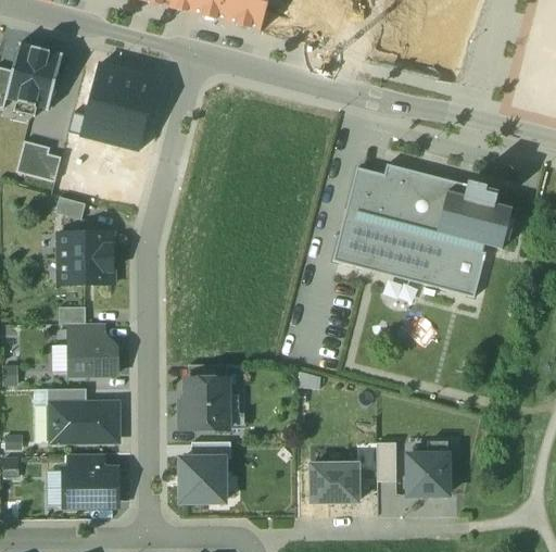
[(143,0),(184,11),(186,0),(143,0)]
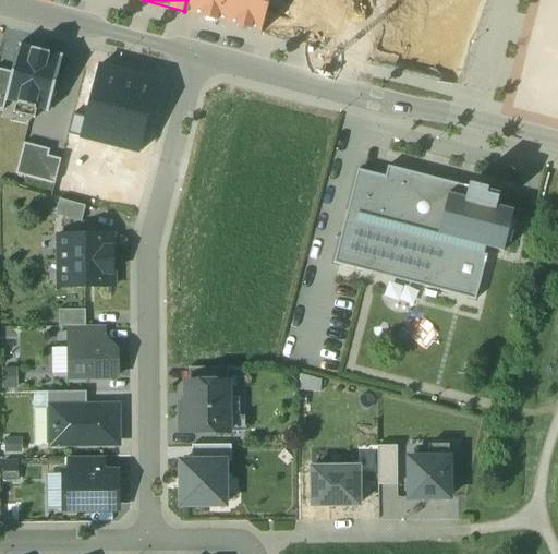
[(186,0),(184,11),(262,29),(269,0),(186,0)]
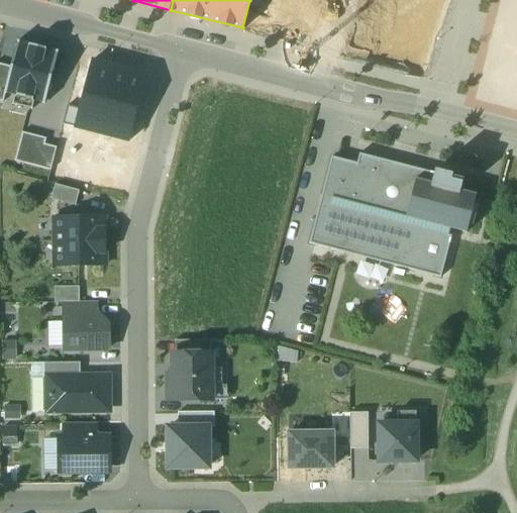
[(491,0),(469,105),(516,115),(516,0),(491,0)]
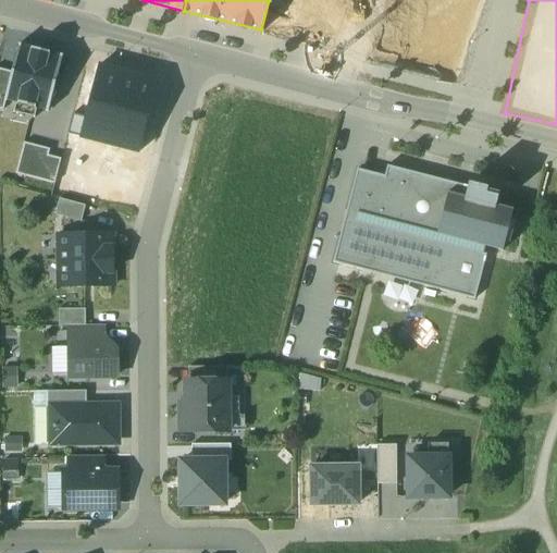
[(49,109),(63,52),(21,41),(13,69),(7,98),(49,109)]
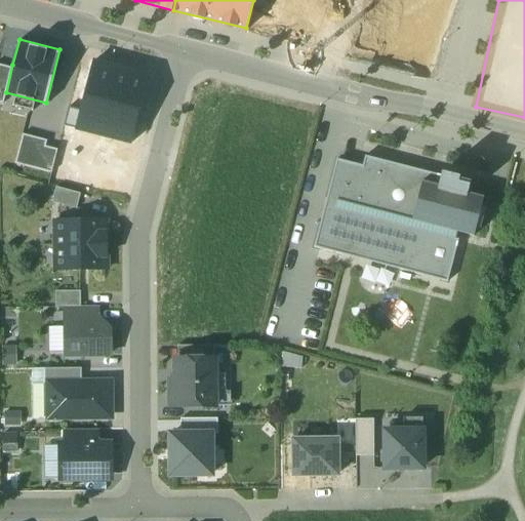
[(0,99),(4,102),(12,65),(0,61),(0,99)]
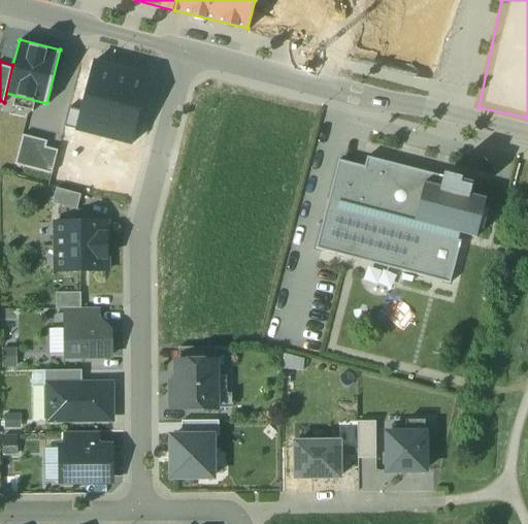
[(81,108),(76,130),(133,145),(152,77),(94,62),(81,108)]
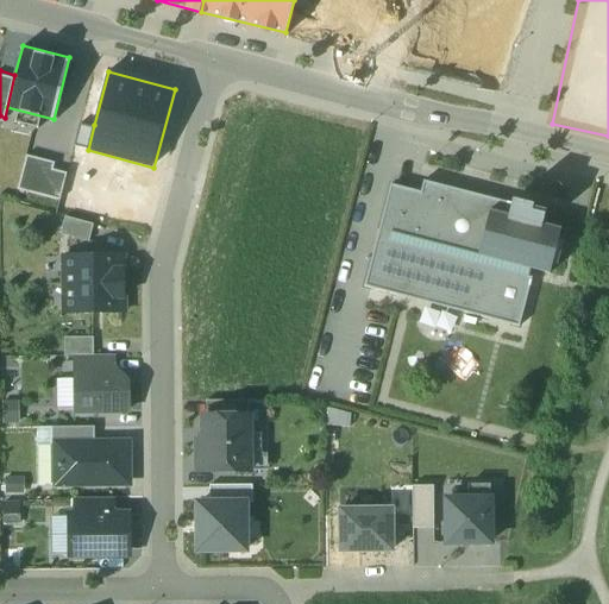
[(88,150),(94,125),(81,121),(74,146),(88,150)]
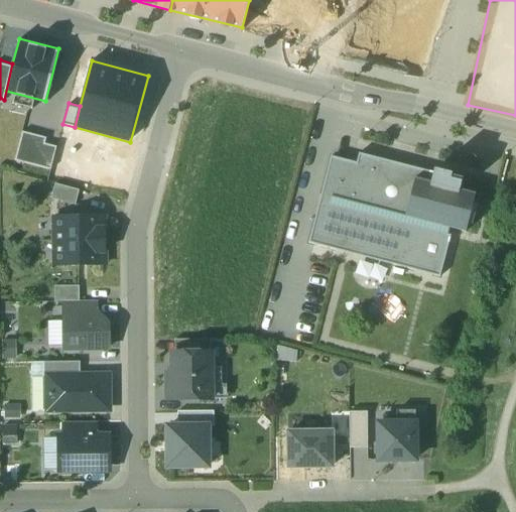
[(58,141),(24,131),(16,157),(50,167),(58,141)]
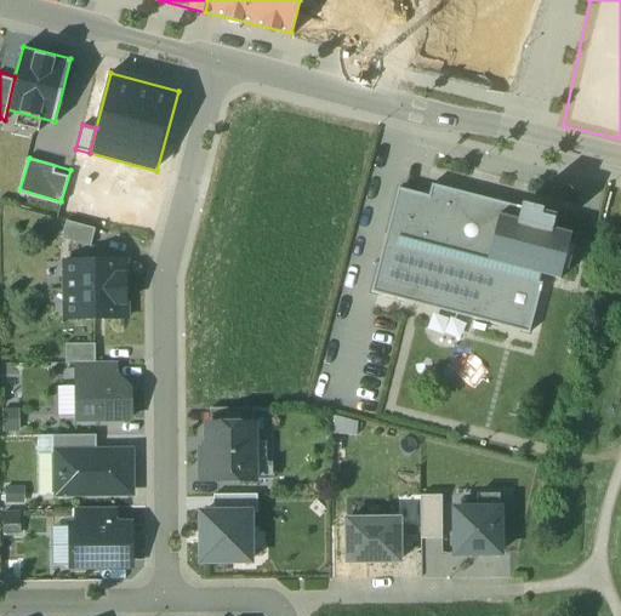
[(431,193),(399,186),(372,290),(530,331),(545,273),(560,277),(563,266),(569,267),(575,243),(570,241),(573,231),(554,224),(558,211),(523,201),(522,207),(433,184),(431,193)]
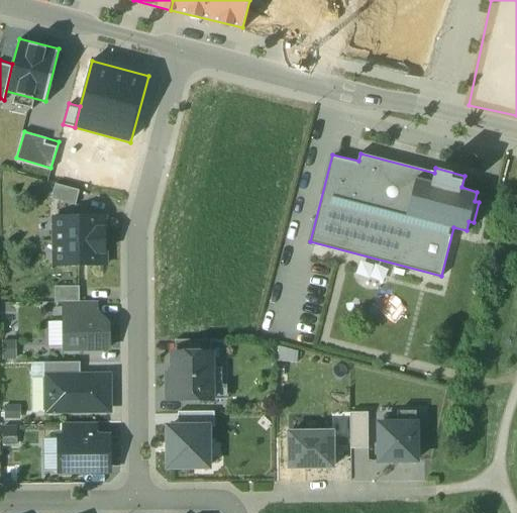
[(79,188),(56,182),(52,196),(75,203),(79,188)]
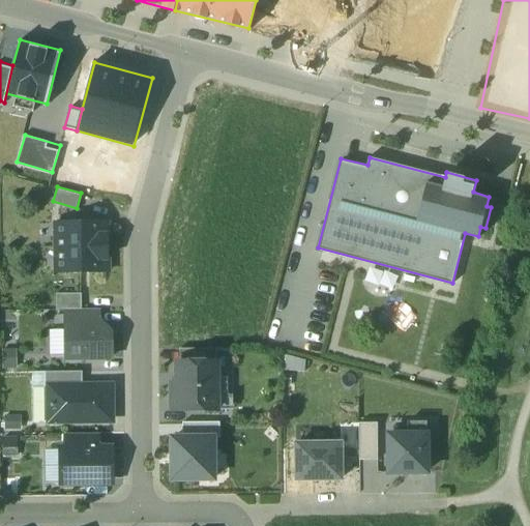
[(108,220),(56,221),(56,244),(108,244),(108,233),(108,220)]
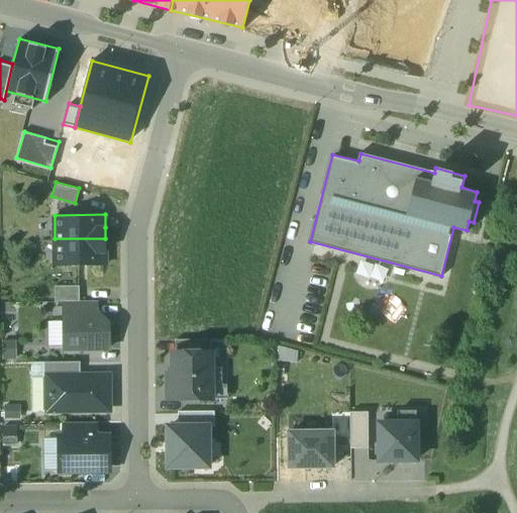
[(105,238),(55,238),(55,263),(105,263),(105,249),(105,238)]
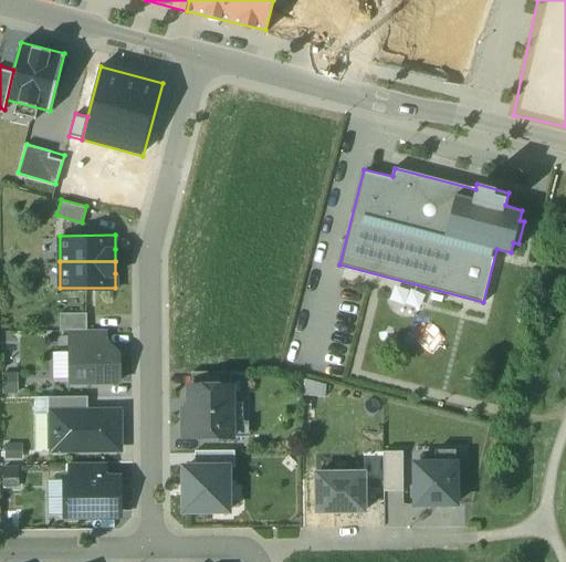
[(86,328),(86,311),(60,311),(60,328),(71,328),(86,328)]
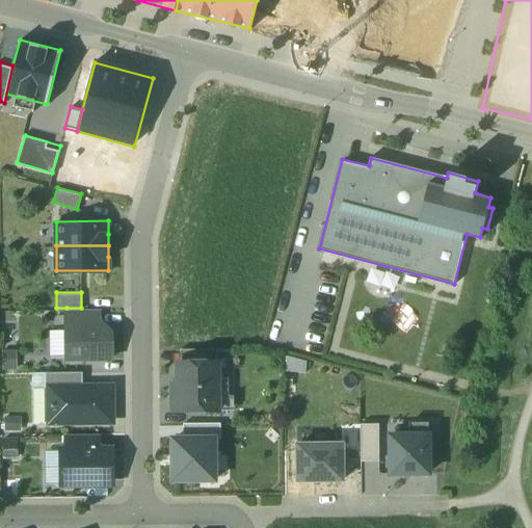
[(81,308),(67,308),(67,325),(101,325),(101,324),(101,308),(81,308)]
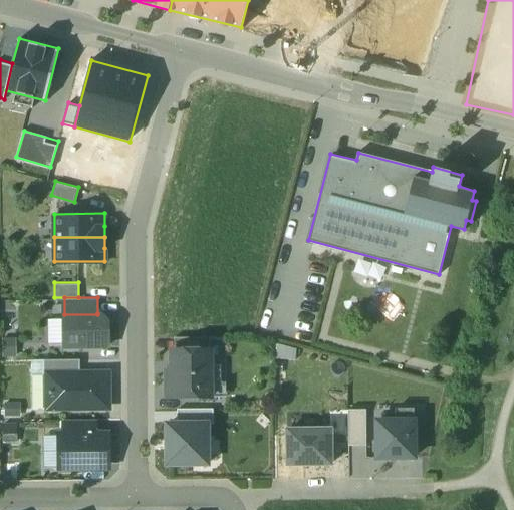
[(97,313),(97,314),(64,314),(64,344),(107,344),(107,320),(100,313),(97,313)]
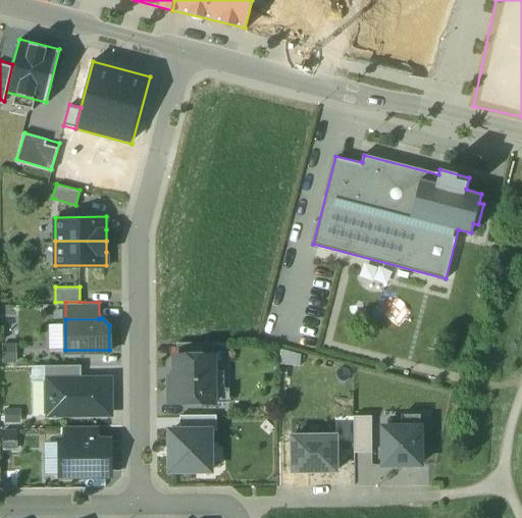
[(213,354),(213,341),(176,341),(177,355),(213,354)]
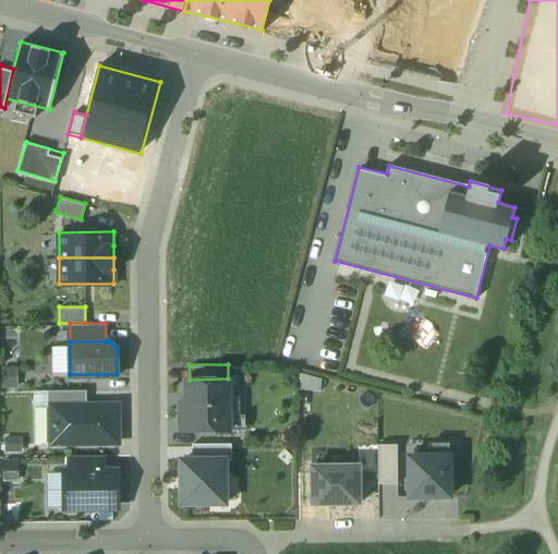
[(16,366),(3,366),(4,389),(16,389),(16,366)]
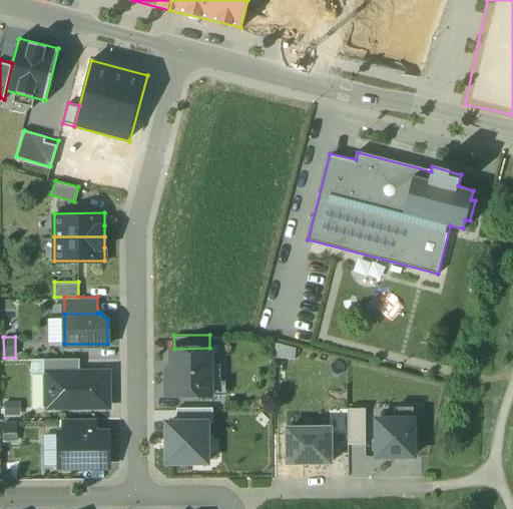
[(210,363),(209,348),(174,349),(171,349),(171,369),(166,370),(166,394),(210,394),(210,363)]
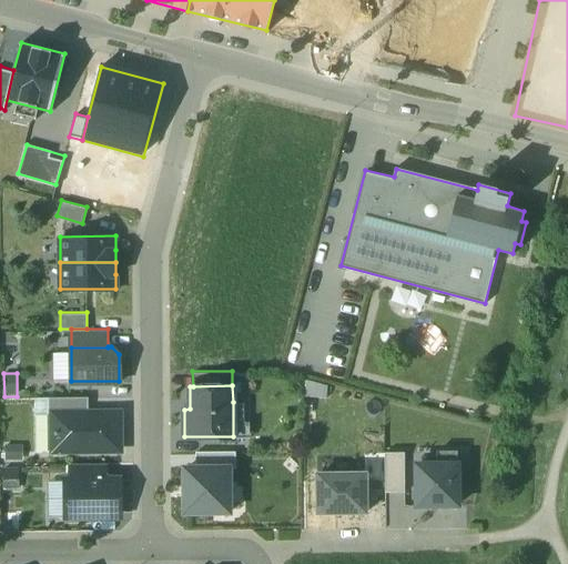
[(88,395),(48,396),(48,413),(52,413),(52,412),(88,411),(88,395)]
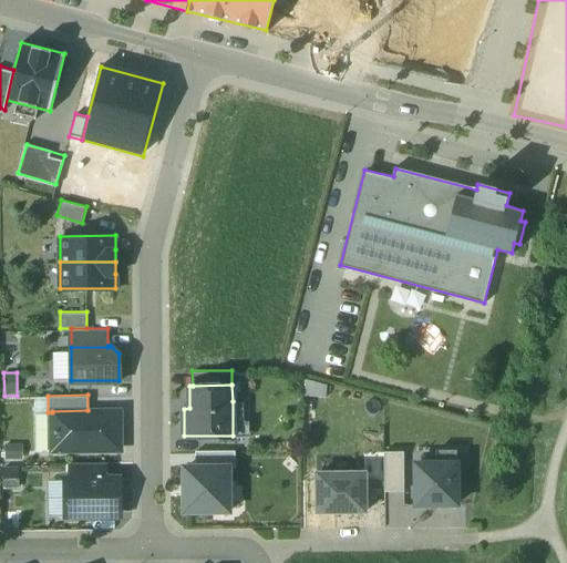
[(244,420),(244,401),(233,401),(233,436),(239,436),(239,420),(244,420)]
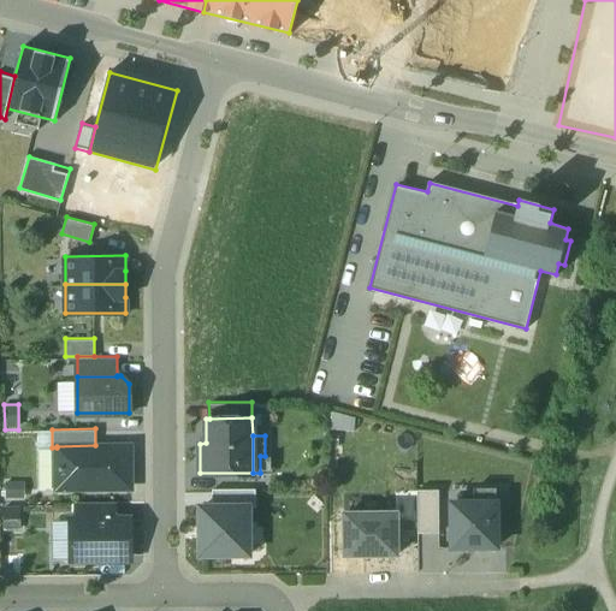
[(95,445),(57,446),(57,448),(58,486),(130,486),(129,445),(95,445)]
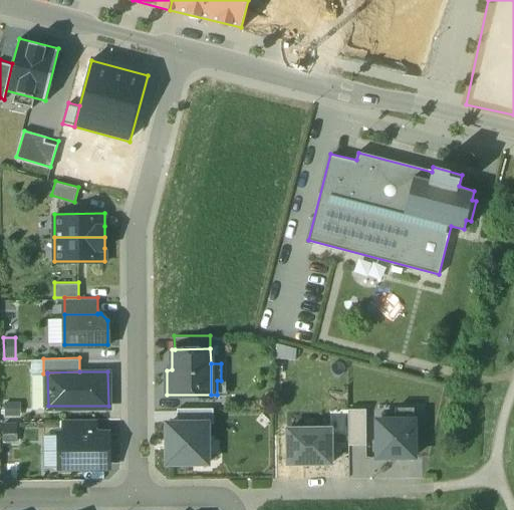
[(33,373),(33,407),(48,406),(47,373),(43,373),(33,373)]
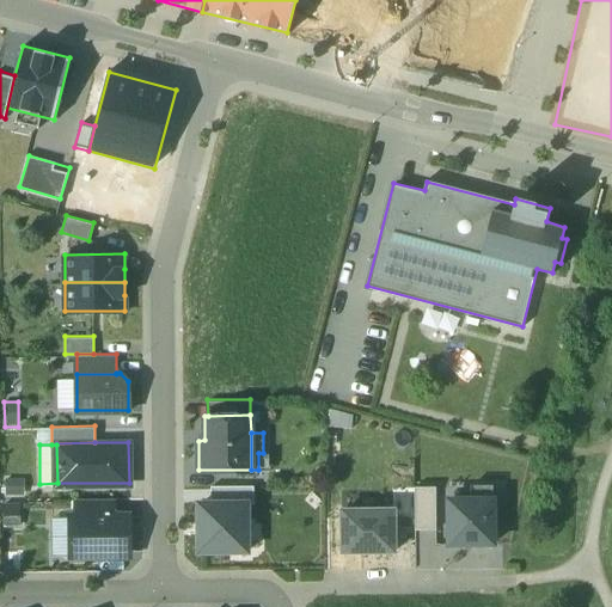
[(448,497),(450,543),(494,541),(493,483),(470,483),(470,497),(448,497)]
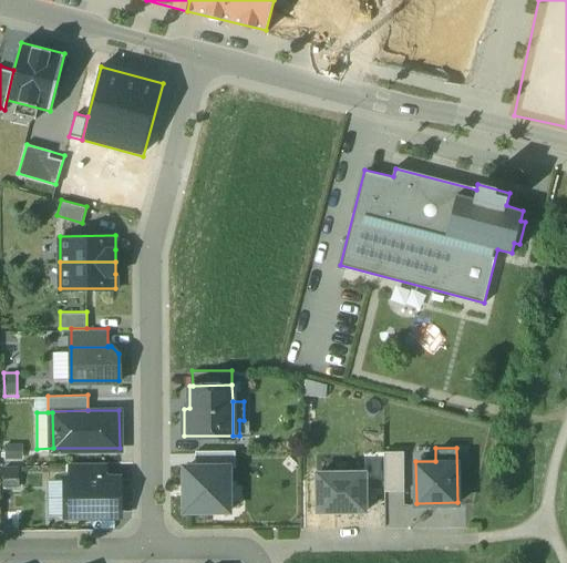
[(235,466),(235,449),(195,450),(195,466),(228,466),(235,466)]
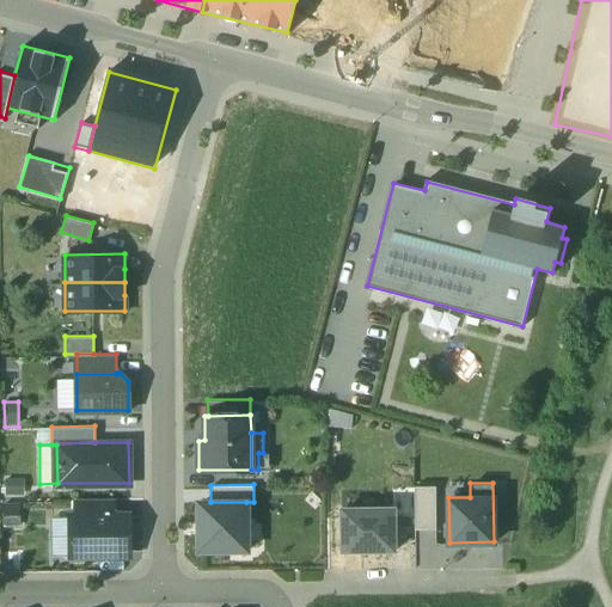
[(438,485),(417,485),(417,529),(439,528),(438,485)]
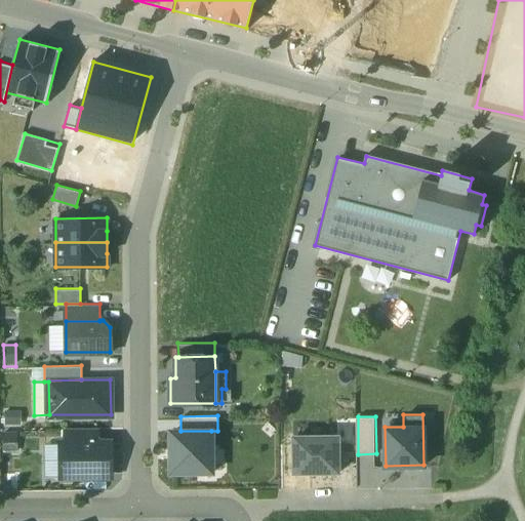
[(97,427),(66,428),(66,442),(97,442),(97,427)]
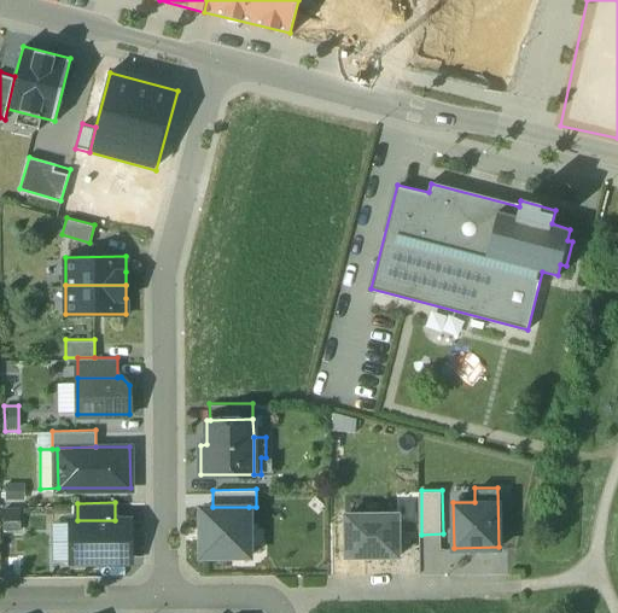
[(249,507),(213,507),(202,508),(202,555),(249,555),(249,539),(256,539),(256,523),(249,523),(249,507)]
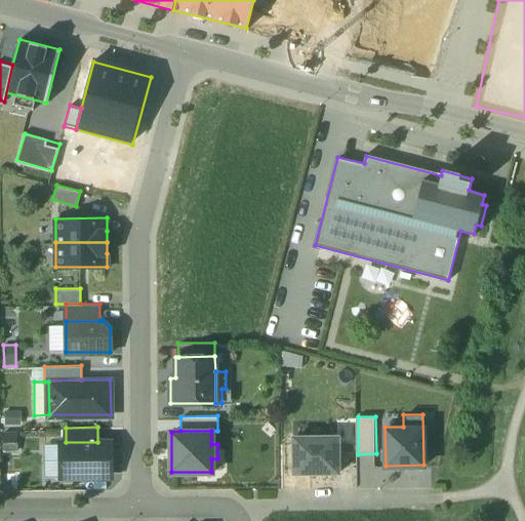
[(16,435),(3,435),(4,451),(17,450),(16,435)]
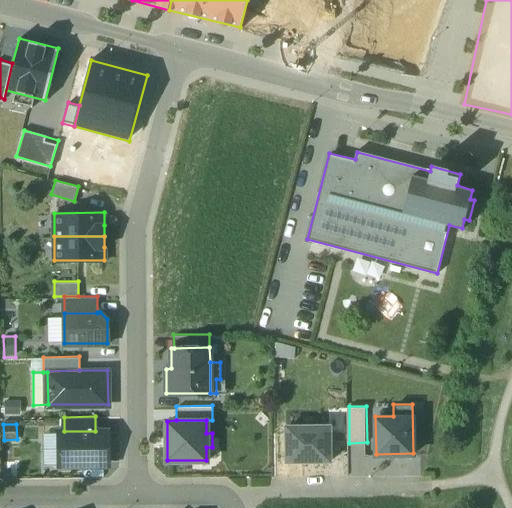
[(330,461),(330,426),(286,426),(286,461),(330,461)]
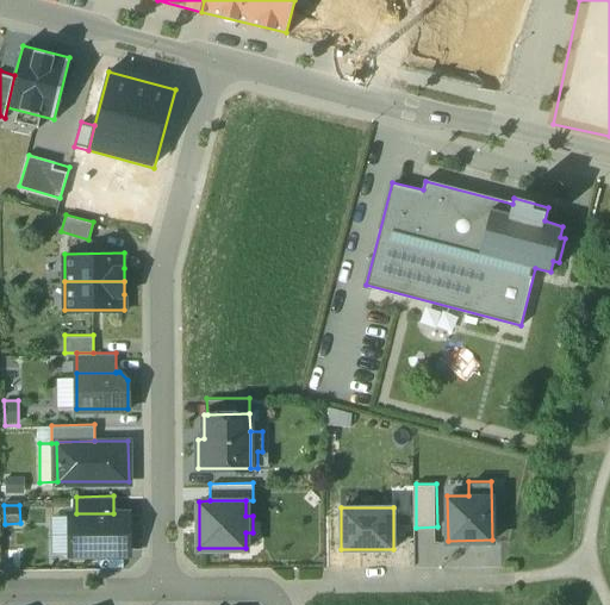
[(76,513),(70,513),(70,554),(131,553),(131,512),(113,513),(76,513)]
